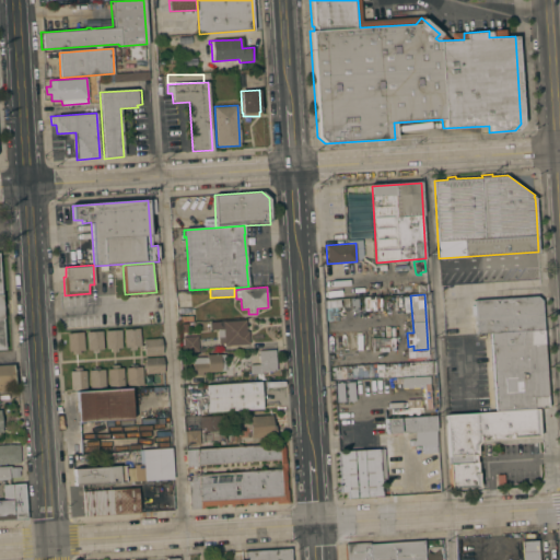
[(490,333),(476,334),(475,315),(471,316),(470,306),(474,305),(474,300),(537,296),(541,300),(544,329),(490,333)]
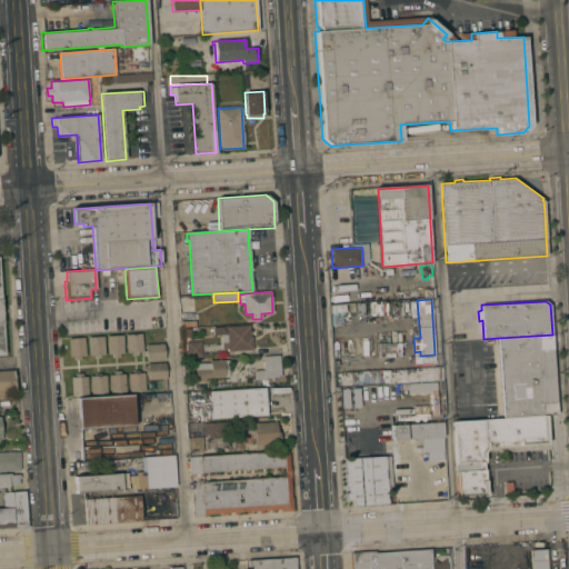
[(222,349),(221,335),(213,335),(212,327),(249,325),(250,337),(252,337),(253,350),(228,351),(228,349),(222,349)]
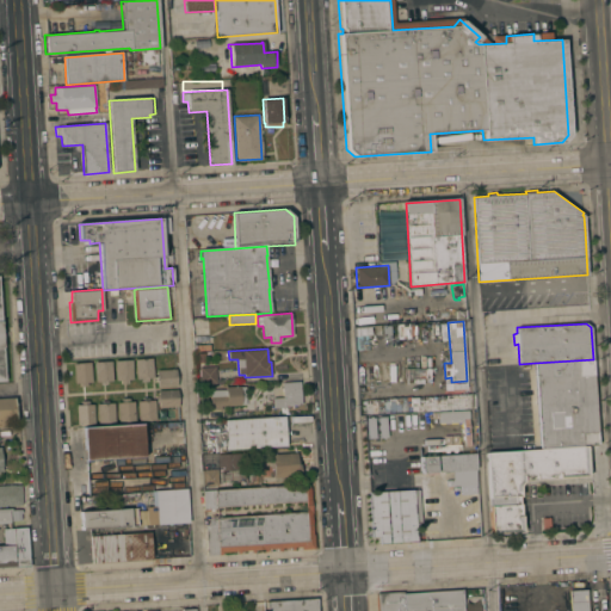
[(152,358),(154,377),(136,378),(135,359),(152,358)]
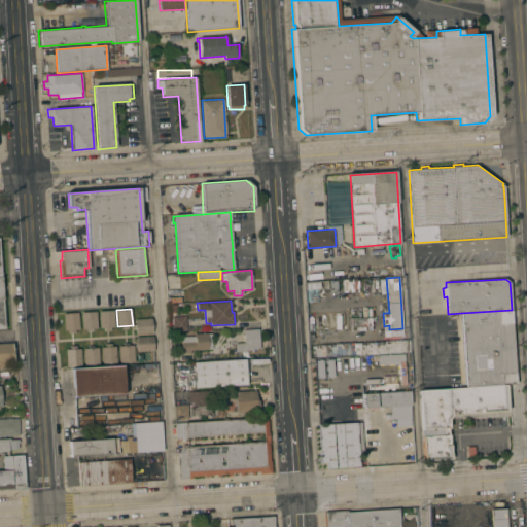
[(113,310),(114,327),(110,327),(111,330),(104,331),(104,327),(100,327),(99,311),(113,310)]
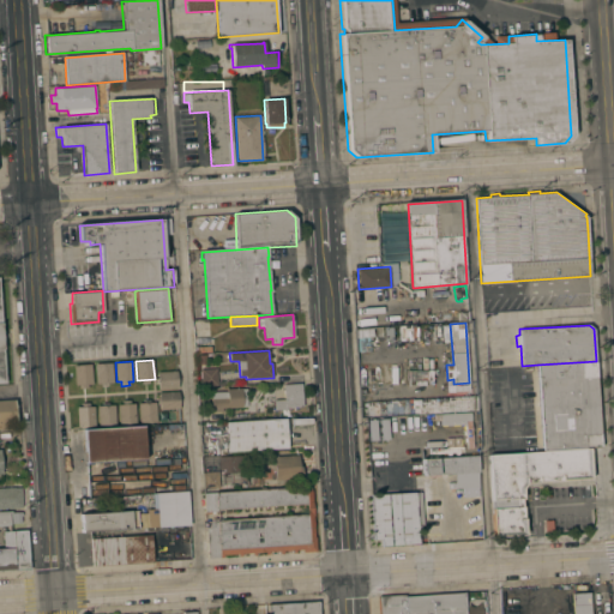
[(596,361),(601,447),(589,449),(542,452),(537,365),(596,361)]
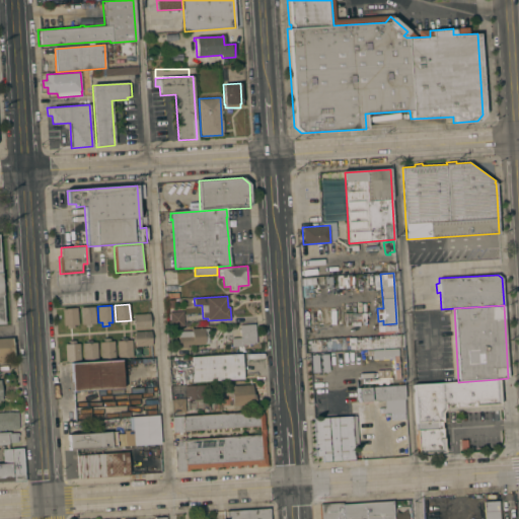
[(94,306),(95,323),(91,323),(91,326),(86,326),(86,324),(81,324),(80,307),(94,306)]
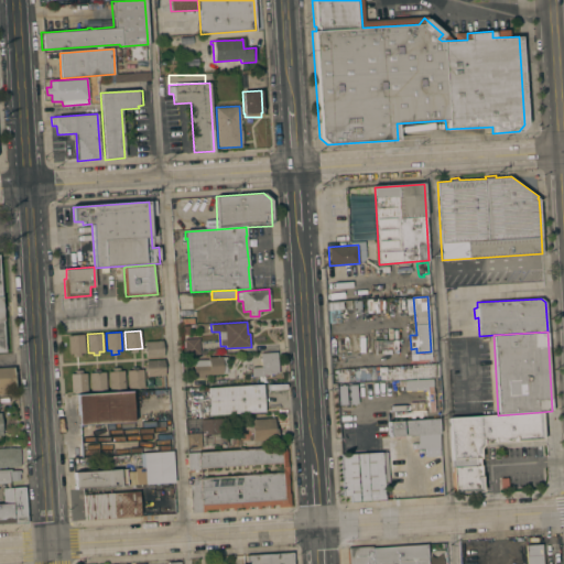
[(84,334),(85,353),(80,353),(80,356),(74,357),(74,354),(69,354),(68,335),(84,334)]
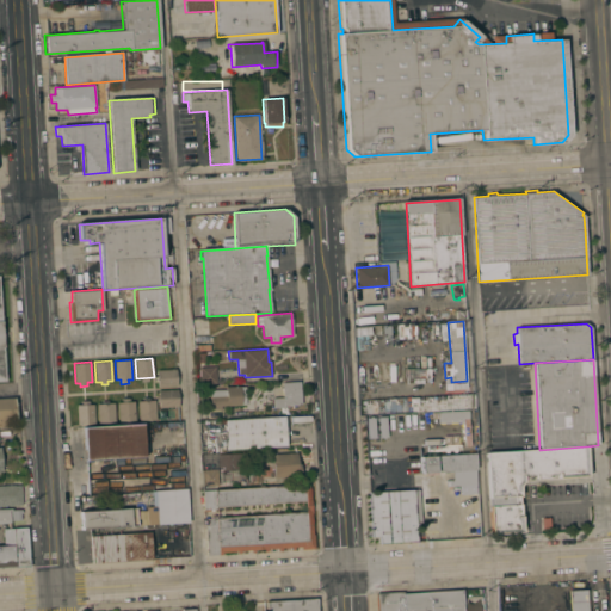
[(216,366),(216,384),(201,384),(199,368),(216,366)]
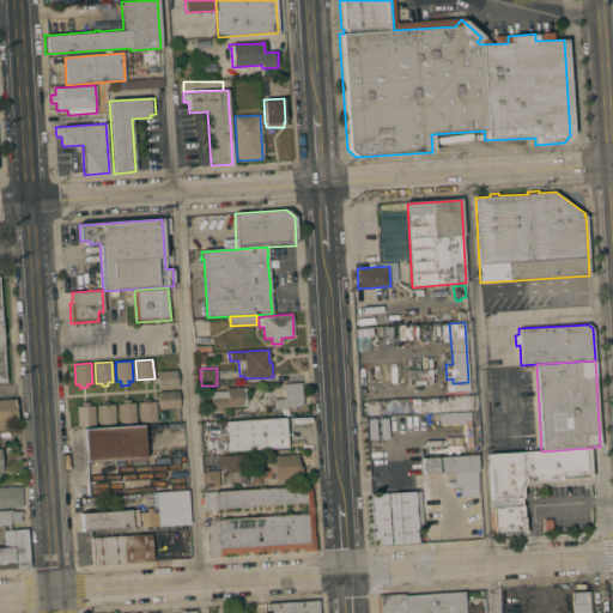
[(177,370),(178,387),(158,388),(157,371),(177,370)]
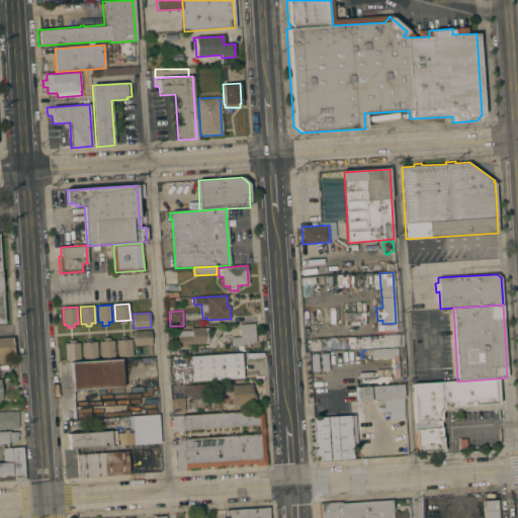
[(240,337),(239,324),(254,323),(255,339),(253,343),(242,344),(242,345),(232,346),(231,337),(240,337)]
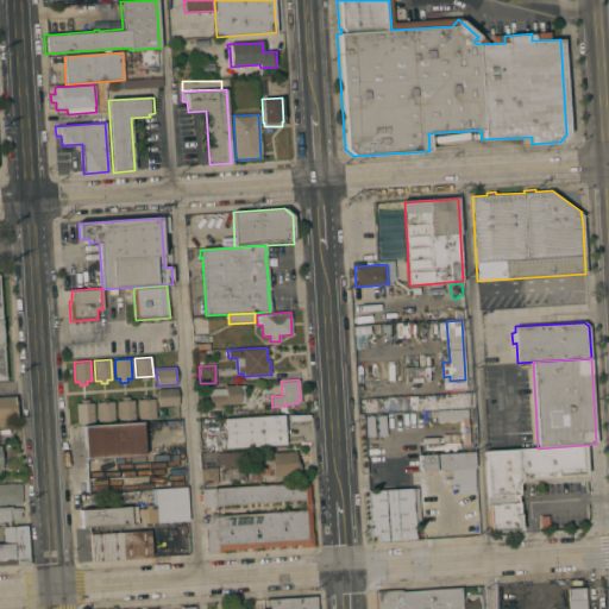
[(225,388),(225,385),(245,384),(245,403),(220,405),(220,408),(211,408),(209,389),(225,388)]
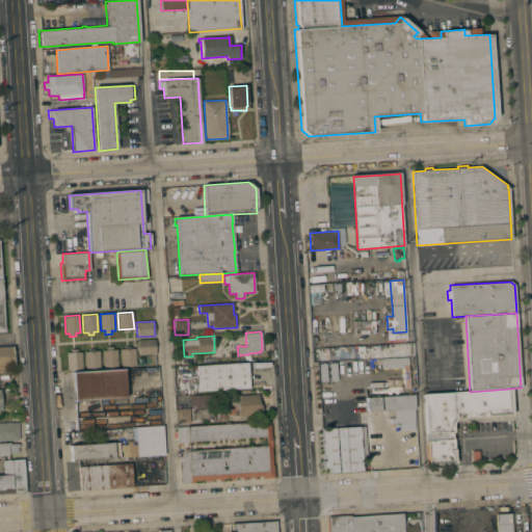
[(155,339),(156,354),(138,355),(138,350),(136,350),(136,345),(138,345),(137,340),(155,339)]
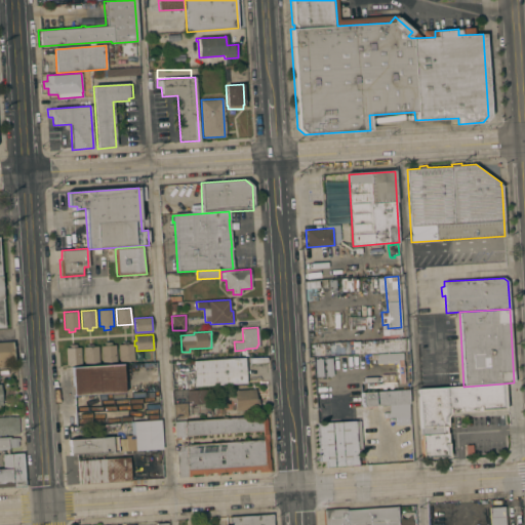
[(101,346),(105,346),(105,342),(111,341),(111,345),(116,345),(117,362),(102,363),(101,346)]
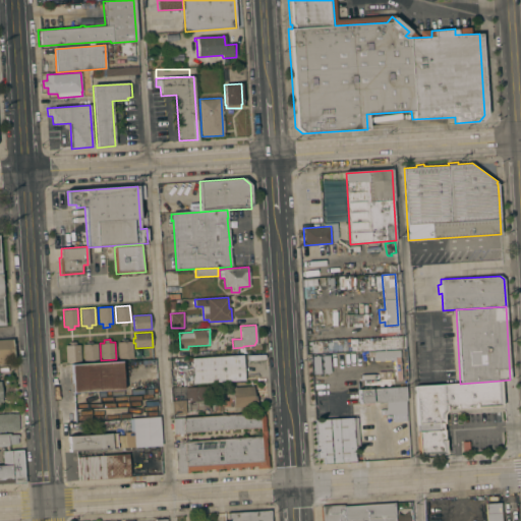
[(117,342),(122,342),(122,339),(127,339),(128,341),(132,341),(133,358),(118,359),(117,342)]
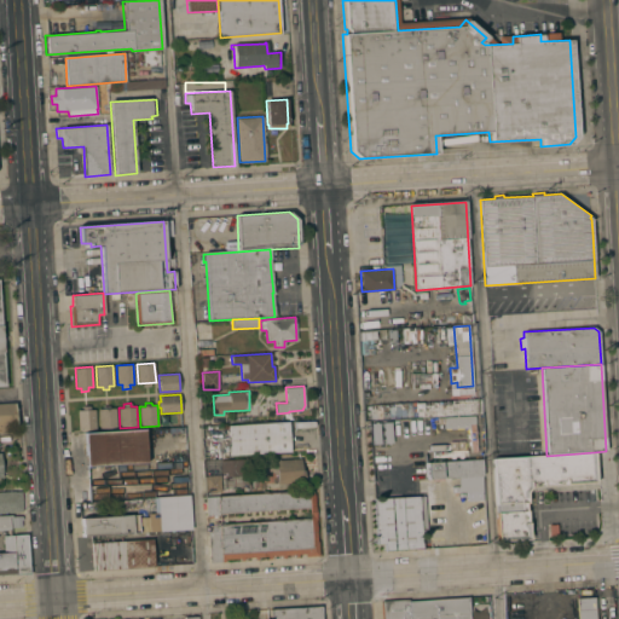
[(0,404),(15,404),(16,426),(12,426),(12,432),(0,432),(0,404)]
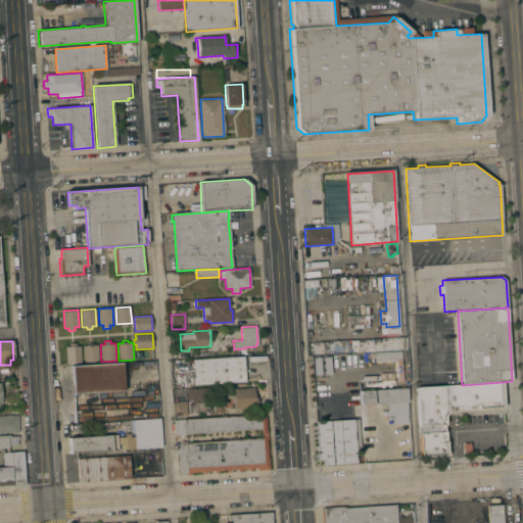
[(378,341),(378,351),(375,351),(375,362),(397,362),(398,352),(383,351),(383,341),(378,341)]
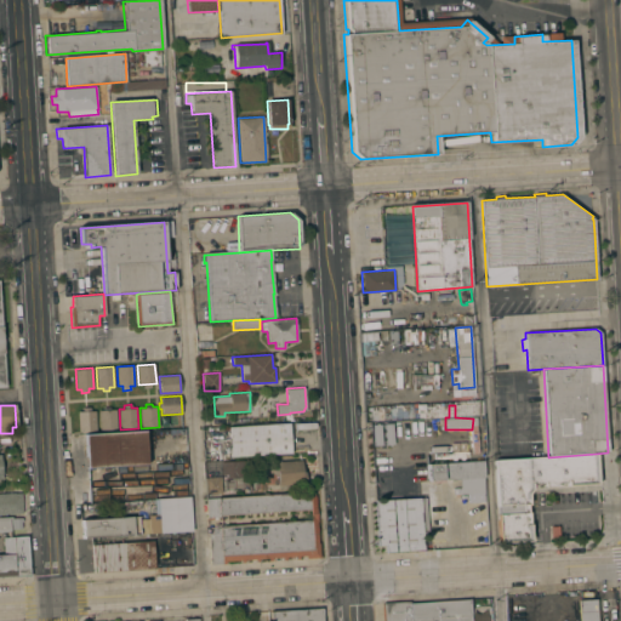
[(78,411),(83,411),(83,408),(90,406),(90,411),(95,410),(96,431),(79,432),(78,411)]
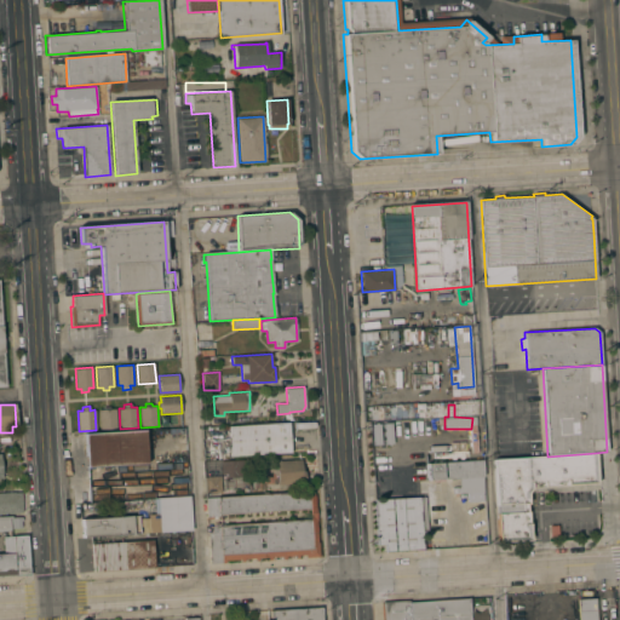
[(116,429),(99,430),(98,409),(103,409),(103,407),(110,406),(110,408),(115,408),(116,429)]
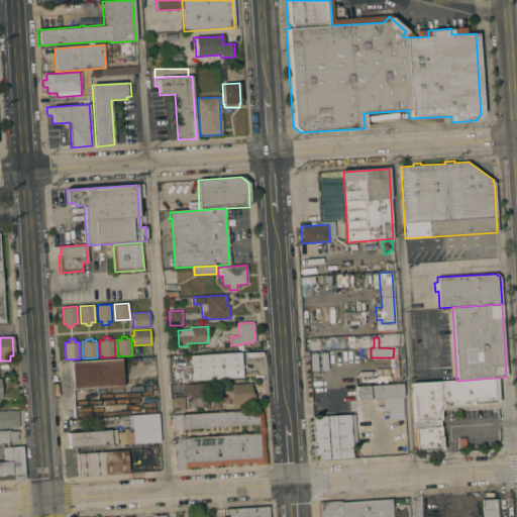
[(240,351),(242,378),(193,381),(191,355),(240,351)]
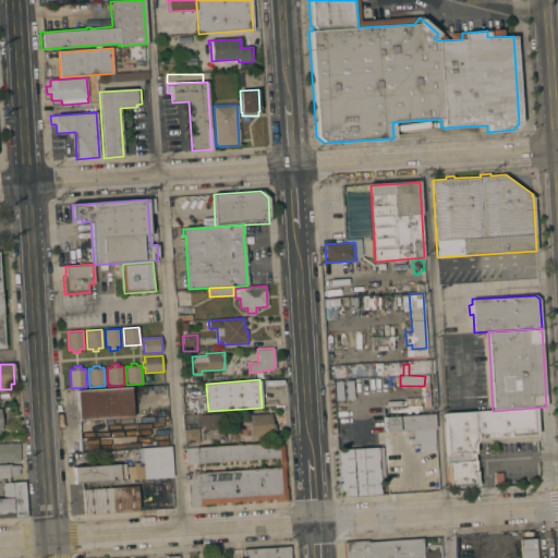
[(76,390),(130,387),(132,417),(77,421),(76,390)]
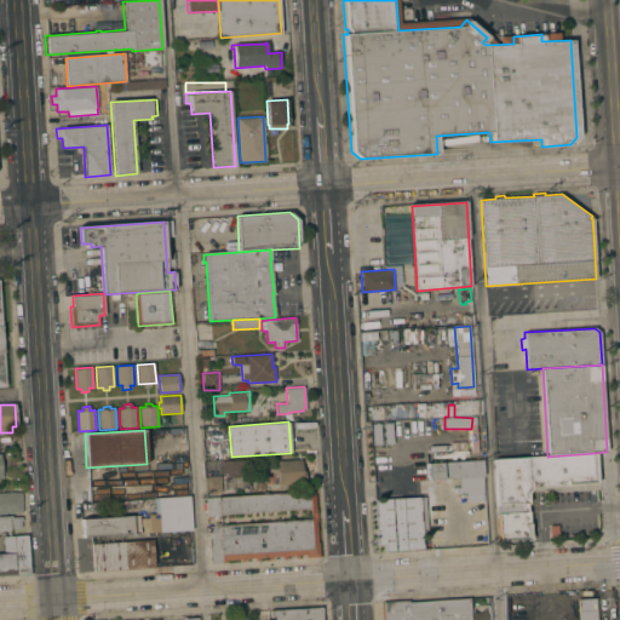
[(597,483),(532,487),(527,493),(528,504),(526,504),(527,511),(528,511),(529,523),(529,522),(530,539),(500,541),(499,514),(516,512),(516,504),(511,504),(510,503),(498,504),(495,460),(547,457),(595,453),(597,483)]
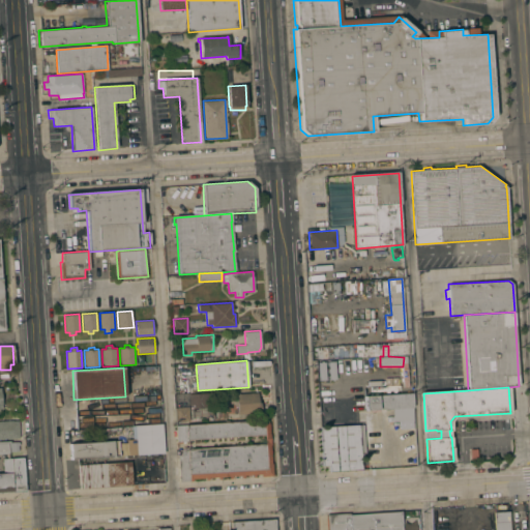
[(258,392),(258,403),(261,402),(261,413),(237,414),(236,393),(258,392)]
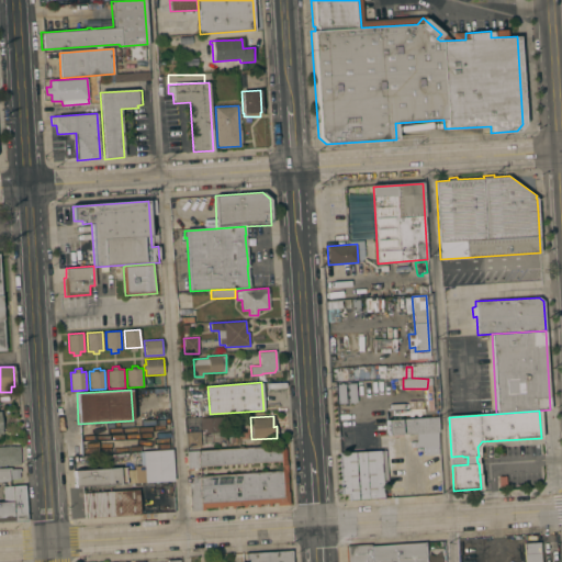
[(191,429),(187,430),(186,418),(195,418),(200,418),(221,417),(222,431),(205,433),(205,429),(200,429),(200,428),(199,428),(200,431),(201,446),(187,447),(186,433),(191,431),(191,429)]
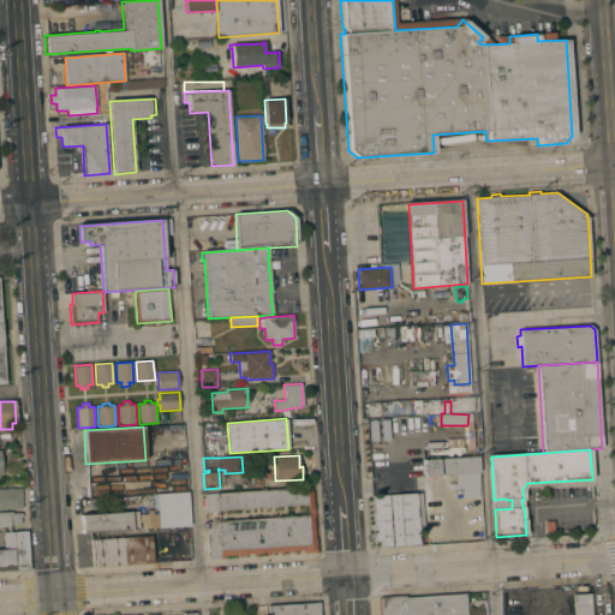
[(478,488),(457,489),(455,475),(425,476),(424,460),(478,457),(479,473),(478,473),(478,488)]
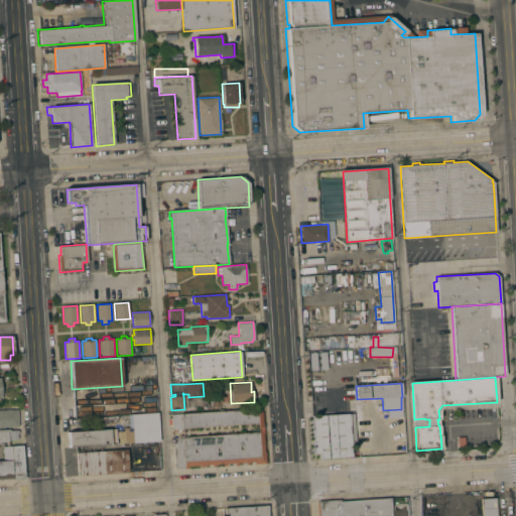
[(173,442),(175,442),(175,437),(178,437),(178,436),(183,435),(183,436),(258,432),(258,423),(182,428),(182,429),(172,429),(171,413),(261,408),(261,411),(262,411),(264,452),(265,452),(266,464),(255,464),(255,462),(249,462),(249,465),(246,465),(246,463),(238,463),(238,465),(235,465),(235,463),(226,464),(226,466),(223,466),(223,464),(215,465),(215,467),(213,467),(213,465),(203,465),(203,468),(201,468),(200,466),(186,467),(187,469),(175,469),(173,442)]
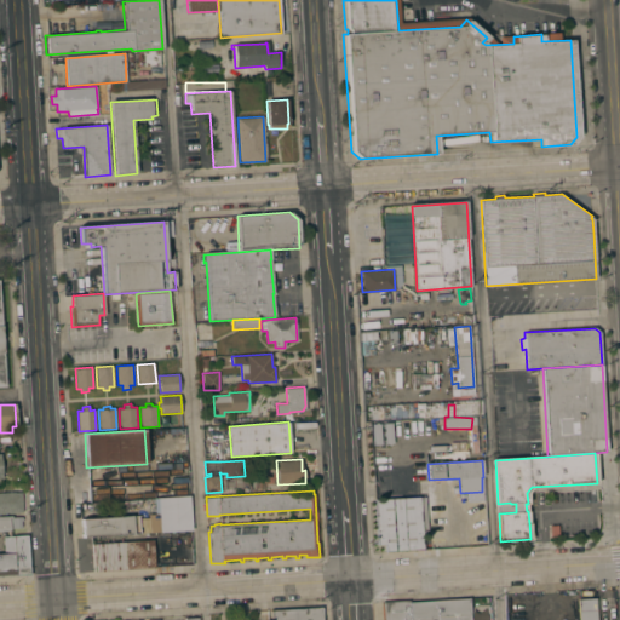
[(0,493),(22,492),(23,512),(0,514),(0,493)]
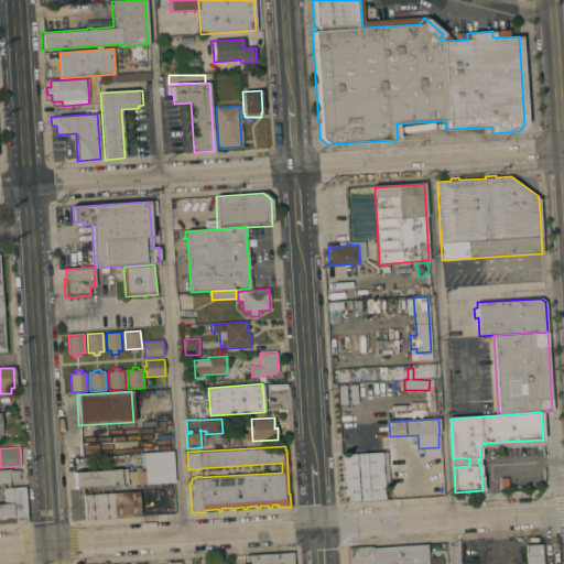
[(174,483),(145,484),(143,453),(172,451),(174,483)]
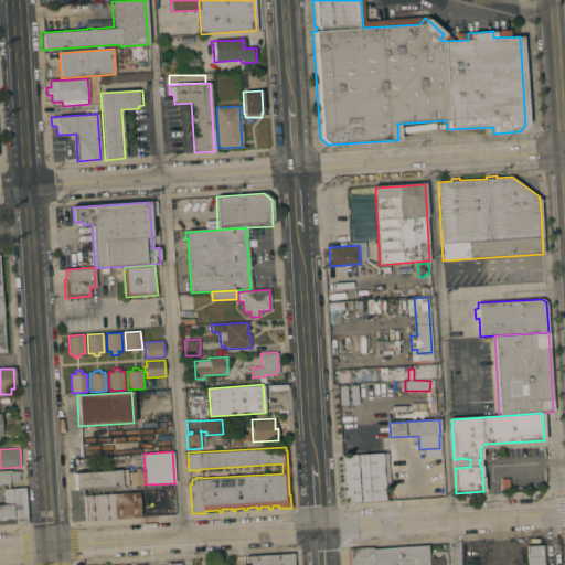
[(351,502),(351,496),(345,496),(342,455),(388,452),(390,486),(384,486),(385,500),(351,502)]
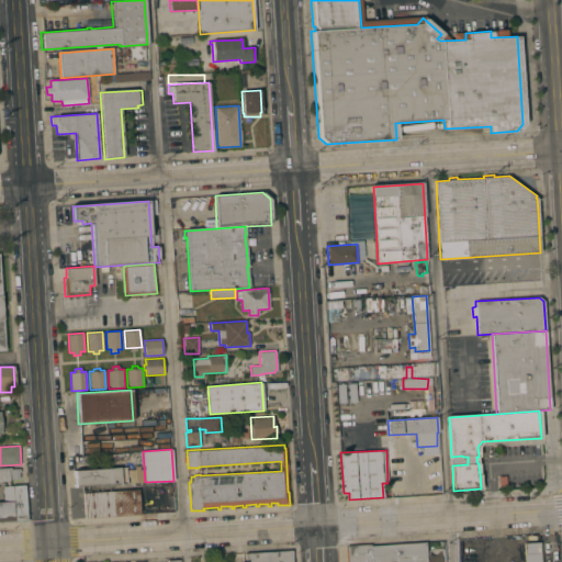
[(125,467),(125,470),(128,470),(130,483),(75,486),(74,471),(125,467)]
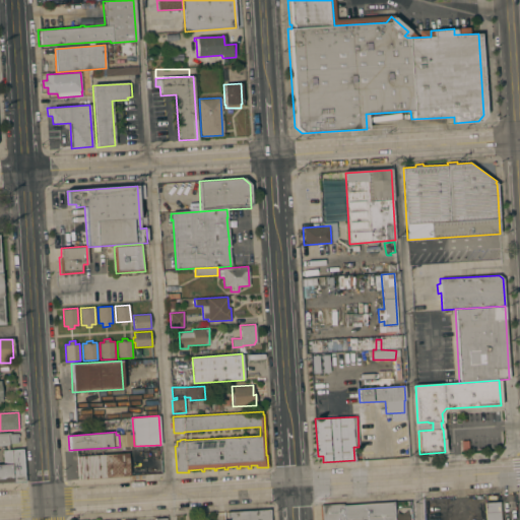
[(0,434),(10,434),(18,434),(18,437),(17,437),(18,442),(8,443),(8,445),(0,445),(0,464),(6,464),(6,462),(3,462),(2,450),(22,448),(24,482),(0,483),(0,434)]
